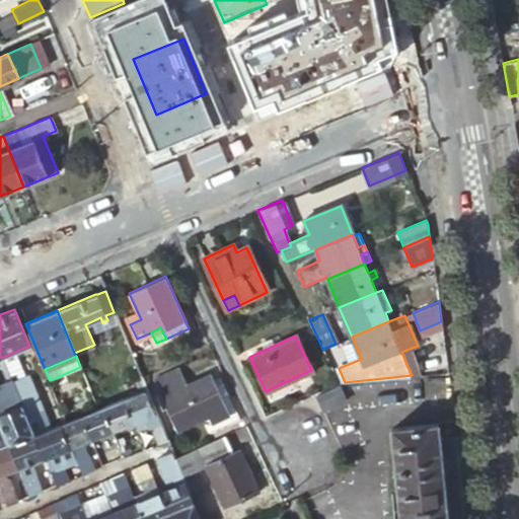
[(174,430),(225,405),(210,373),(188,384),(179,366),(151,378),(174,430)]
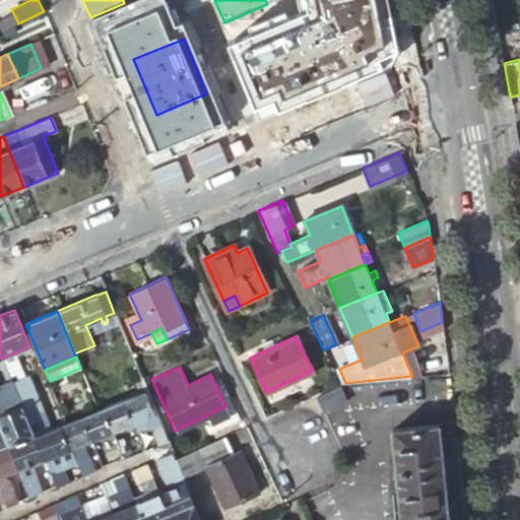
[(36,435),(62,425),(58,414),(46,419),(26,376),(18,380),(15,374),(8,377),(21,406),(35,435),(36,435)]
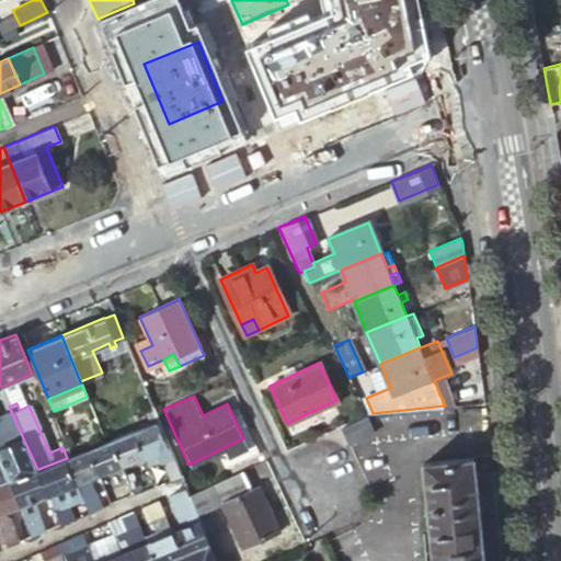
[(23,438),(9,407),(0,410),(0,443),(2,448),(0,448),(0,484),(10,481),(12,480),(37,469),(23,438)]
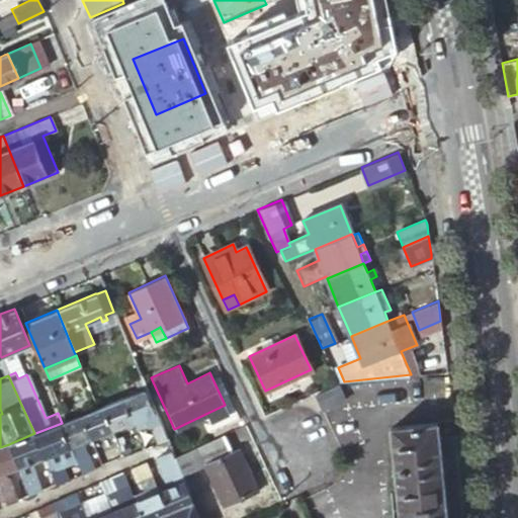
[(146,389),(142,378),(136,381),(140,391),(146,389)]
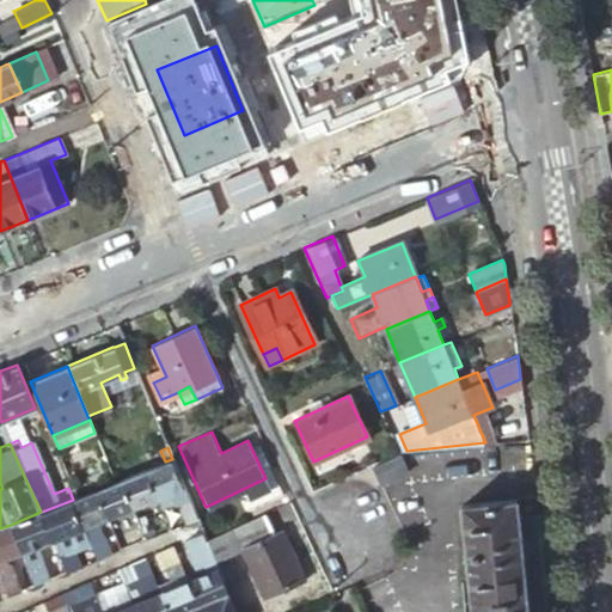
[(375,467),(381,485),(410,473),(403,456),(375,467)]
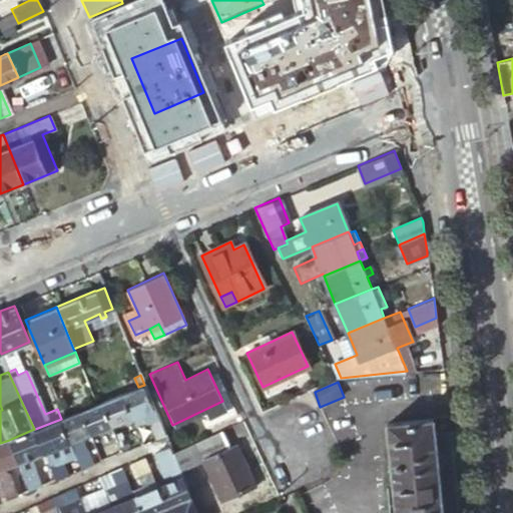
[(144,385),(138,387),(121,394),(131,417),(142,412),(146,422),(148,422),(156,439),(165,436),(144,385)]
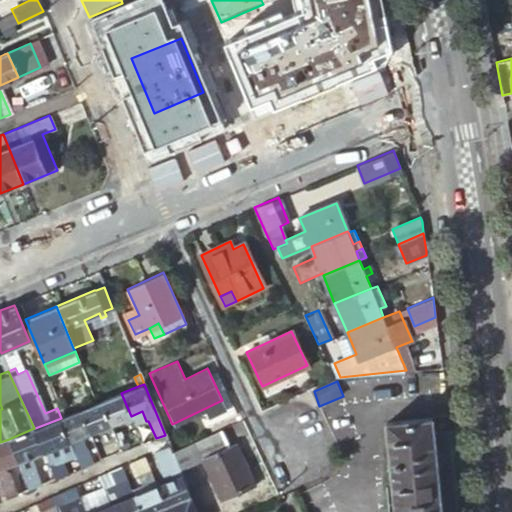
[(131,416),(121,393),(101,401),(111,424),(131,416)]
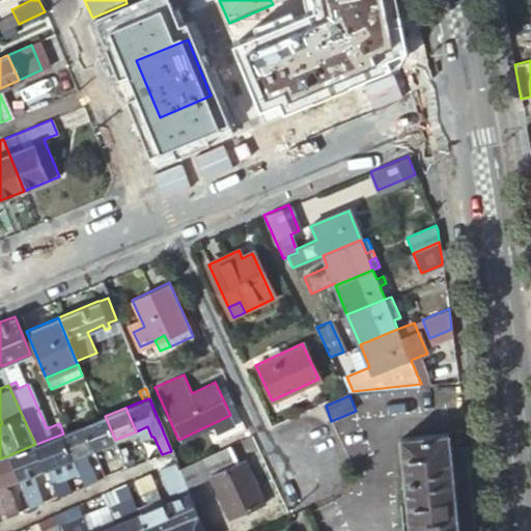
[(115,440),(105,416),(100,418),(83,425),(93,448),(115,440)]
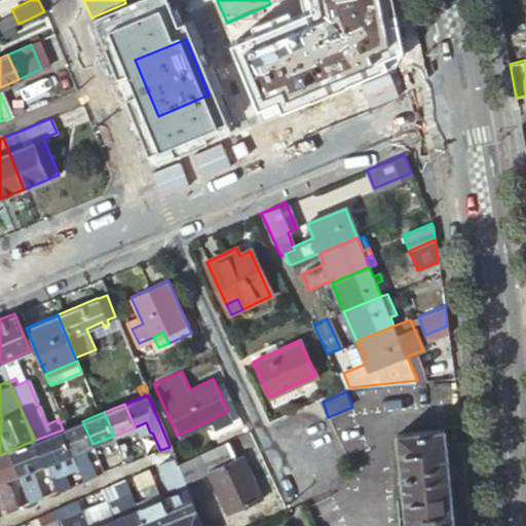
[(82,421),(63,429),(76,464),(83,481),(95,477),(86,456),(83,448),(92,444),(82,421)]
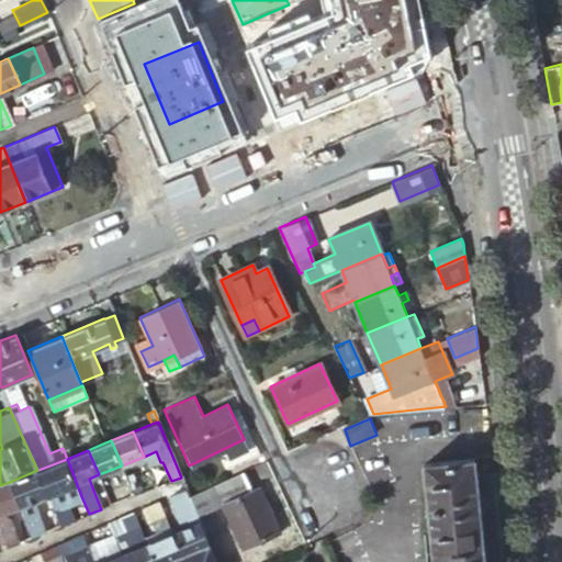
[(433,561),(484,561),(475,458),(424,463),(433,561)]
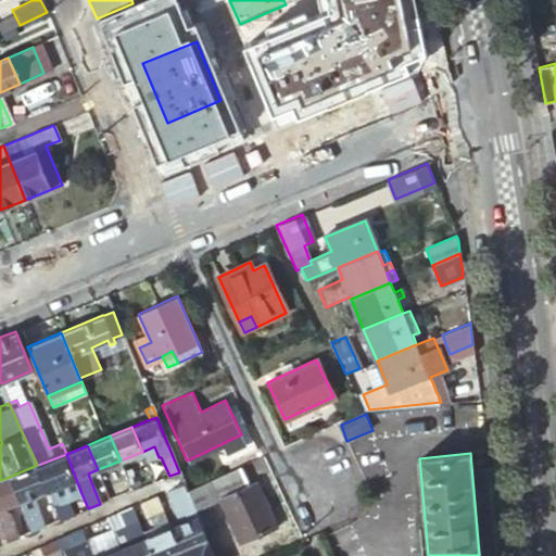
[(80,491),(66,454),(38,465),(48,490),(60,520),(73,515),(66,497),(80,491)]
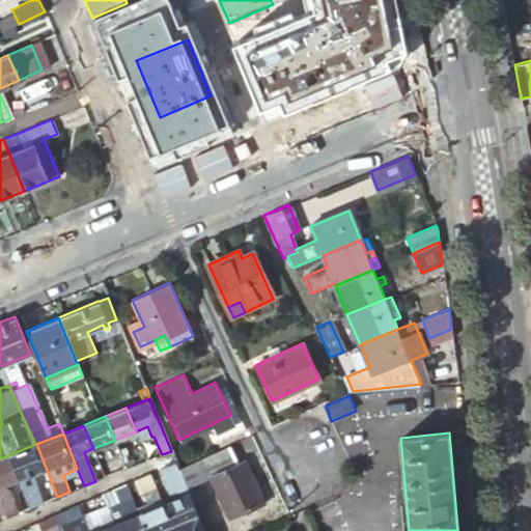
[(118,448),(127,469),(138,464),(130,443),(118,448)]
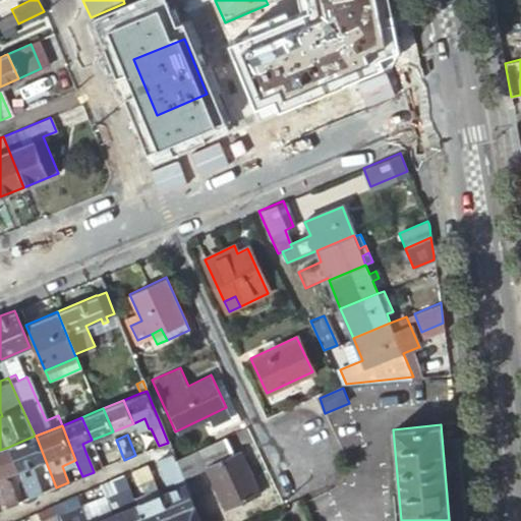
[(11,446),(9,447),(18,469),(30,498),(42,494),(31,464),(45,459),(36,436),(35,436),(11,446)]
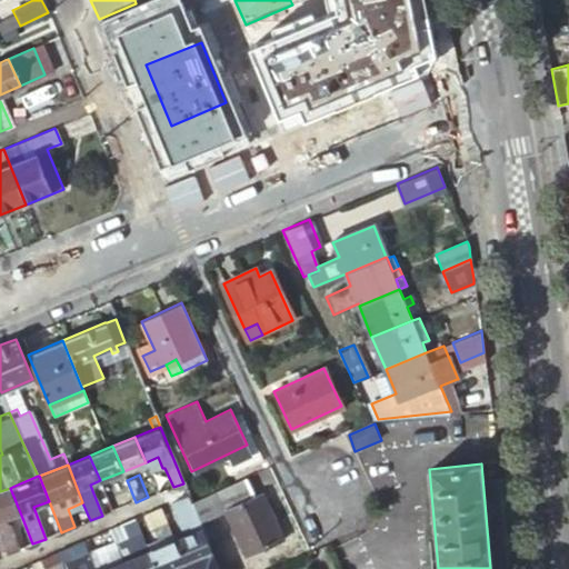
[(253,496),(245,479),(218,491),(229,515),(247,552),(280,537),(260,492),(253,496)]
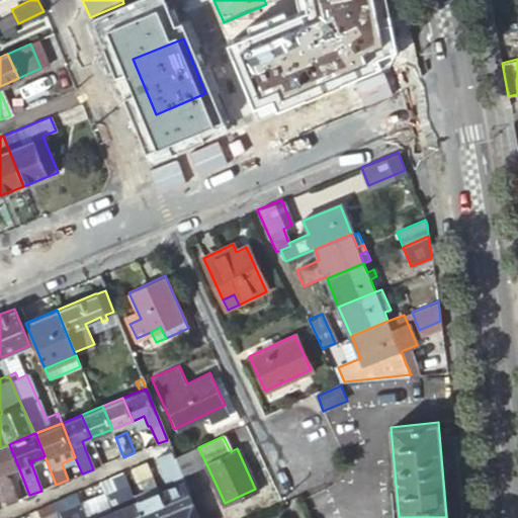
[(91,437),(82,441),(85,449),(94,445),(91,437)]
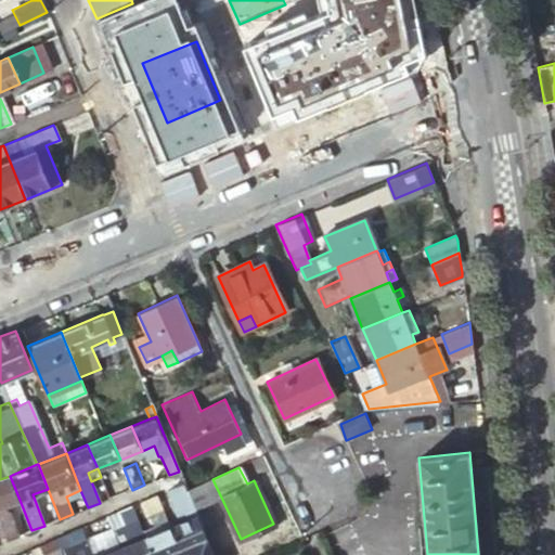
[(0,543),(18,536),(5,506),(20,500),(10,476),(0,479),(0,543)]
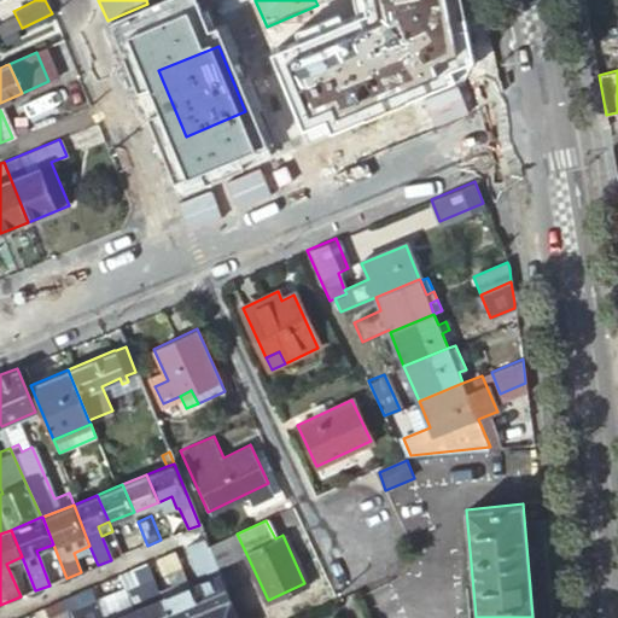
[(237,534),(208,546),(219,572),(249,559),(237,534)]
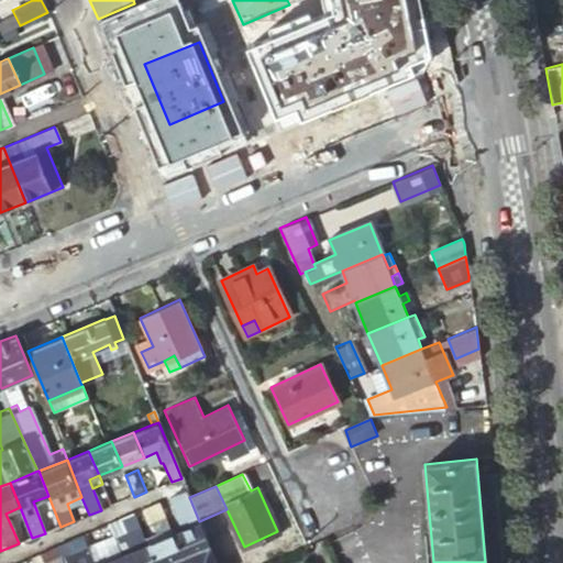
[(180,558),(209,545),(199,521),(189,497),(186,489),(169,497),(183,529),(170,534),(180,558)]
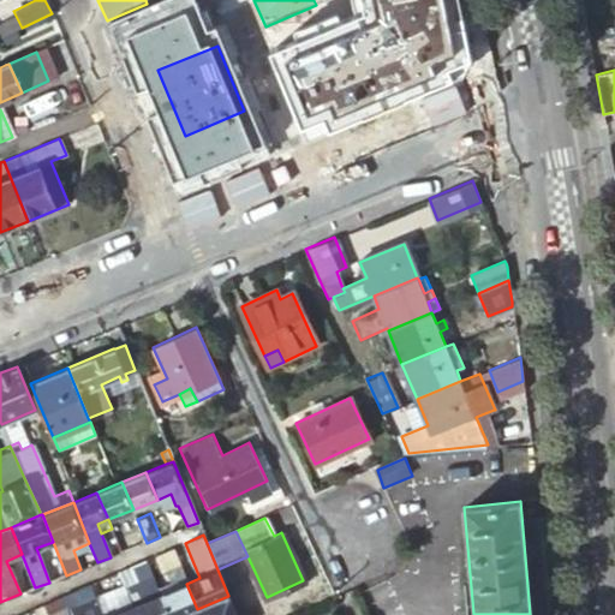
[(160,569),(165,567),(178,562),(172,549),(155,556),(160,569)]
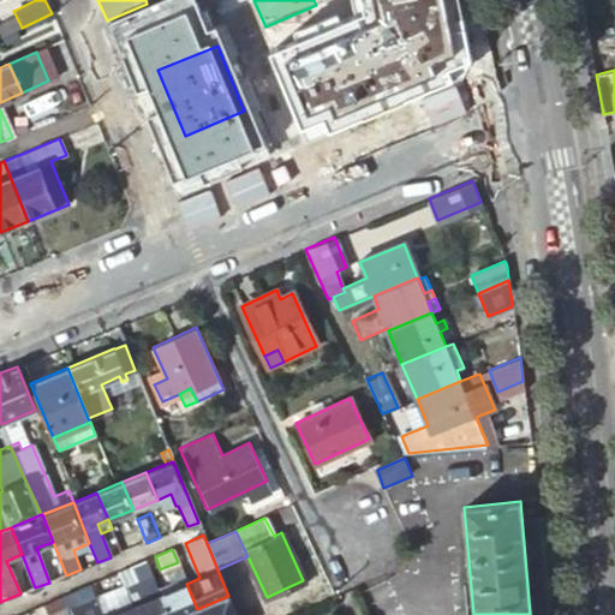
[(131,607),(159,596),(144,561),(130,567),(138,586),(125,592),(131,607)]
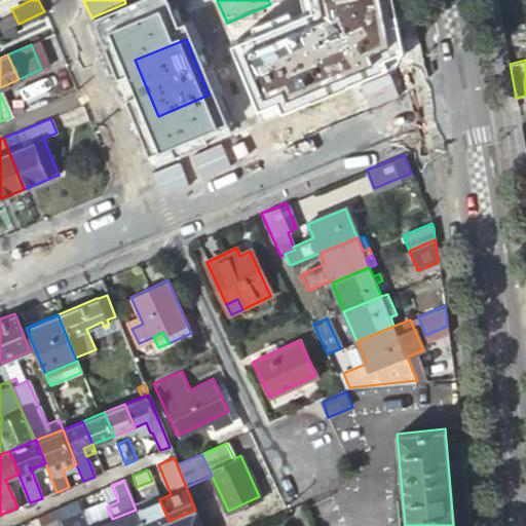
[(149,503),(159,499),(152,481),(141,485),(149,503)]
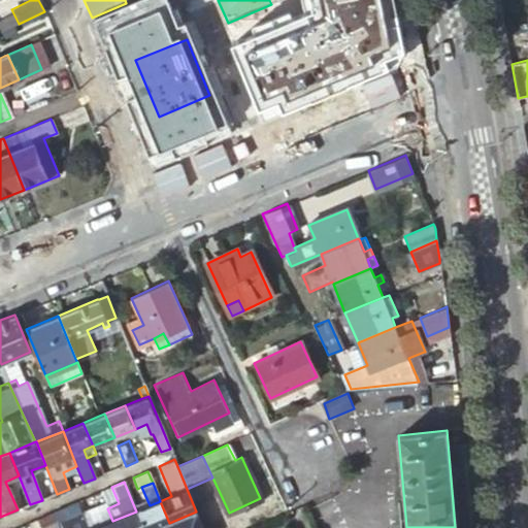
[(142,527),(156,527),(169,523),(160,501),(150,505),(136,512),(142,527)]
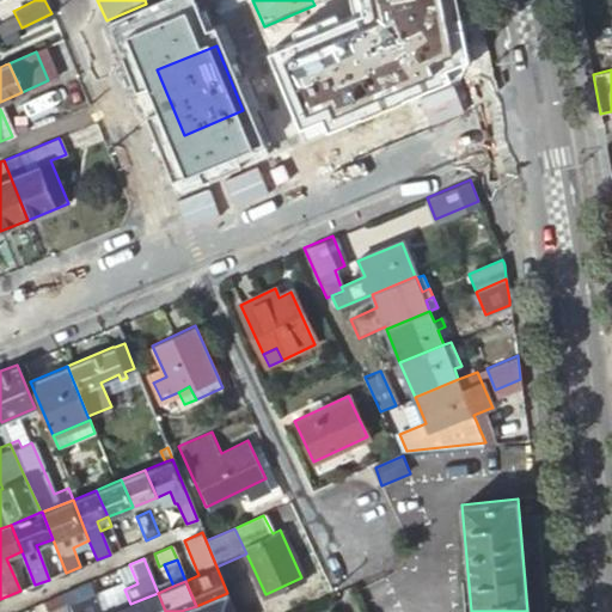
[(89,582),(60,594),(66,610),(95,598),(89,582)]
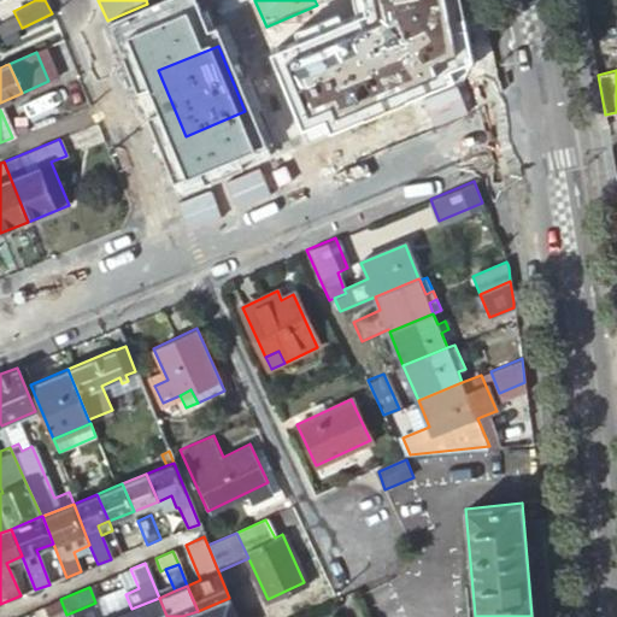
[(107,616),(111,616),(131,609),(125,594),(124,591),(101,600),(107,616)]
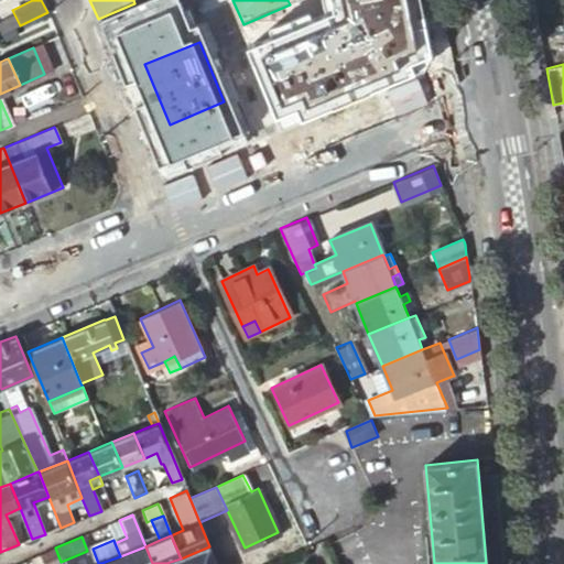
[(152,563),(145,546),(120,556),(122,563),(152,563)]
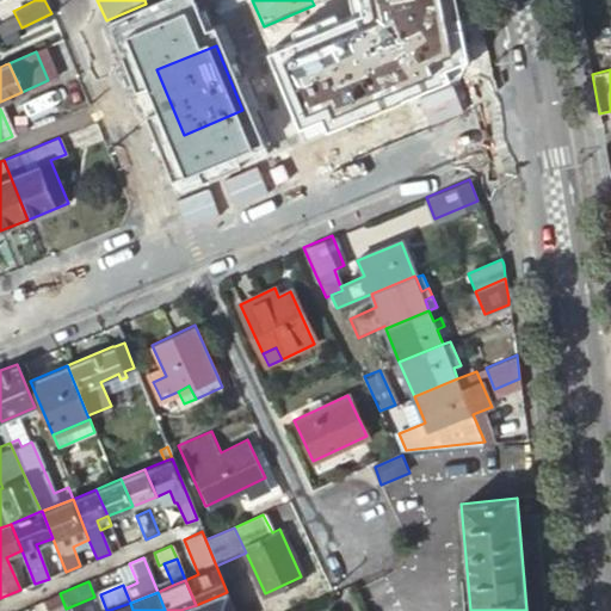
[(234,610),(227,592),(196,605),(180,610),(234,610)]
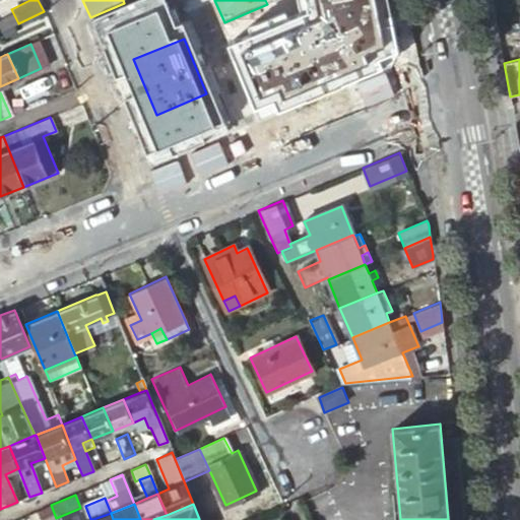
[(57,519),(56,518),(51,505),(36,512),(39,519),(57,519)]
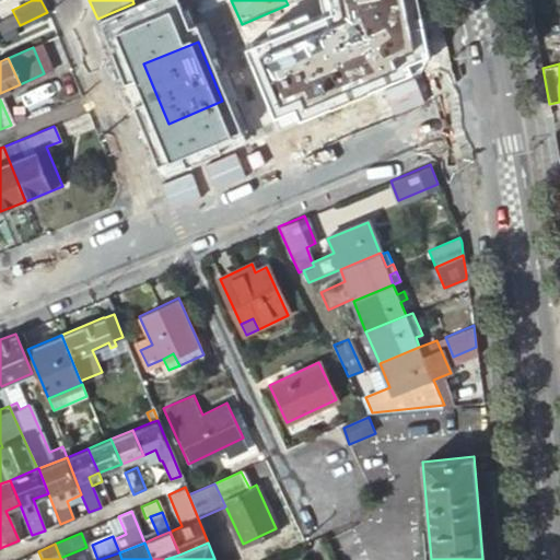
[(121,559),(119,552),(101,559),(97,559),(92,545),(86,547),(92,559),(121,559)]
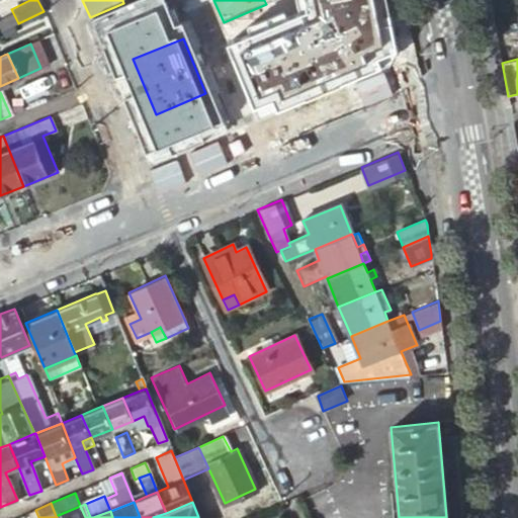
[(85,517),(80,506),(56,516),(57,517),(85,517)]
